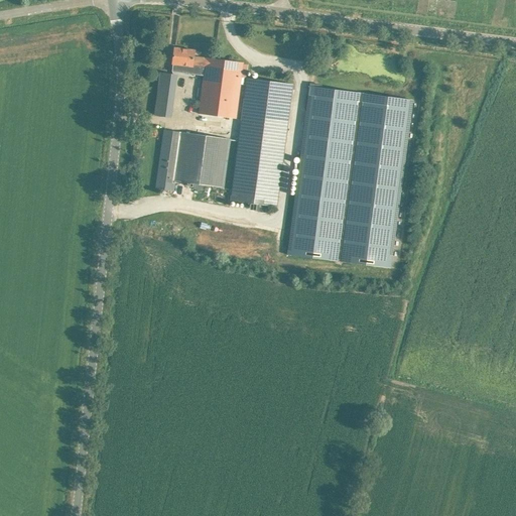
[(192,66),(194,56),(195,50),(174,48),(172,63),(191,67),(192,67),(192,66)]
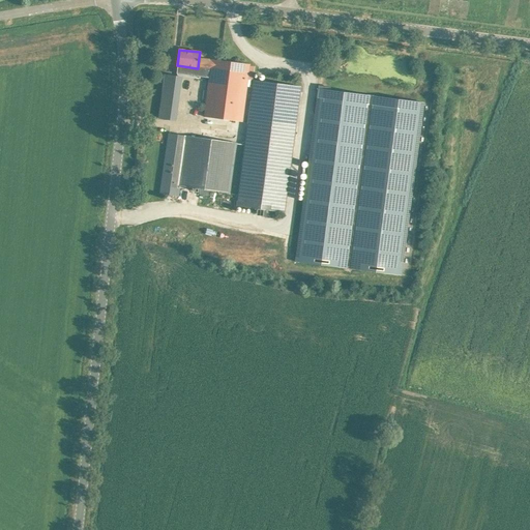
[(209,78),(210,69),(211,60),(199,58),(198,67),(198,68),(197,68),(197,76),(209,78)]
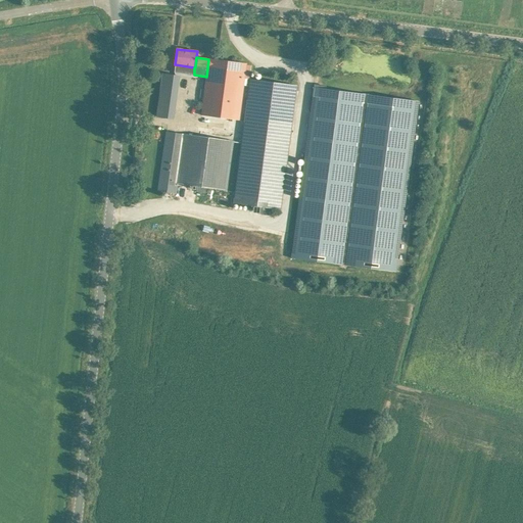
[(209,58),(208,59),(207,68),(206,77),(201,115),(211,116),(239,120),(245,74),(246,63),(209,58)]
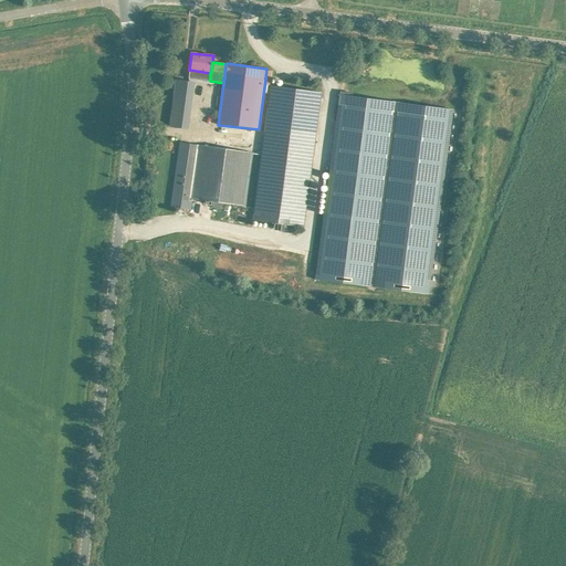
[(191,82),(174,79),(167,126),(184,128),(191,82)]
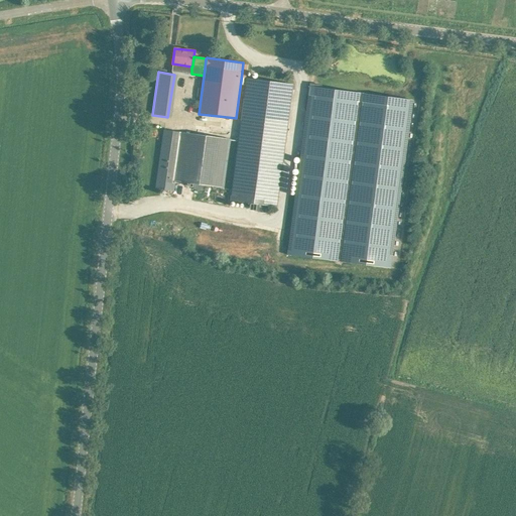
[(246,79),(230,201),(277,207),(293,85),(246,79)]
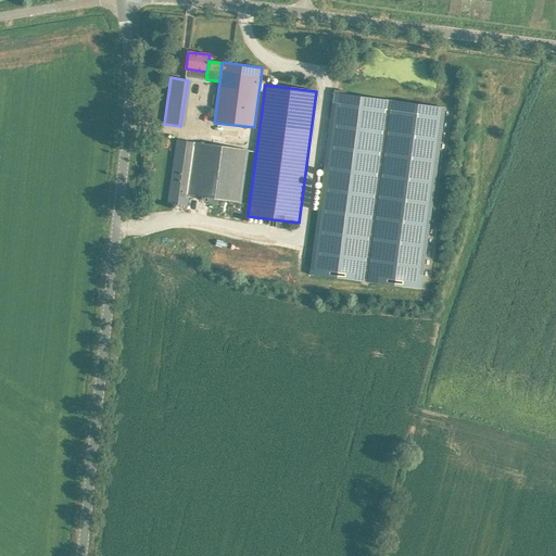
[(333,93),(310,274),(421,289),(445,108),(333,93)]
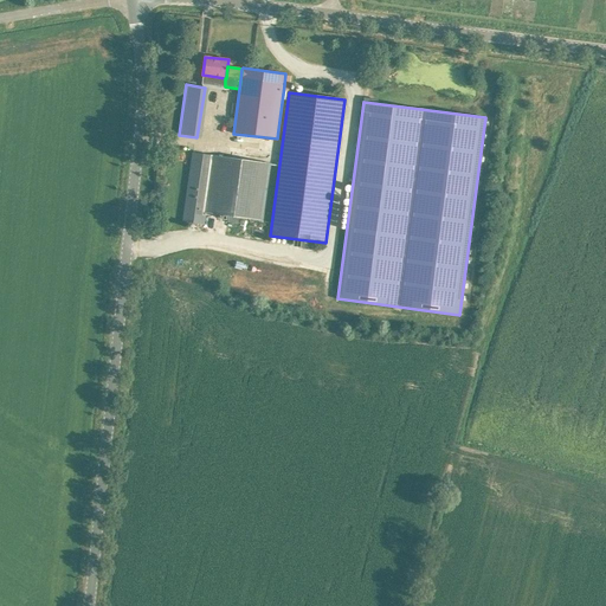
[(205,213),(213,155),(193,153),(184,221),(204,224),(205,213)]
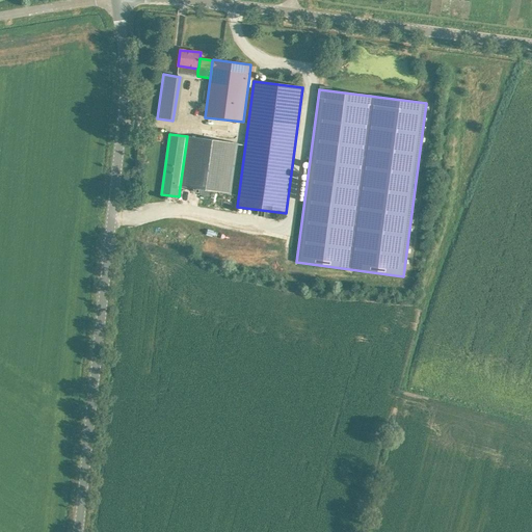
[(238,143),(187,136),(180,187),(231,194),(238,143)]
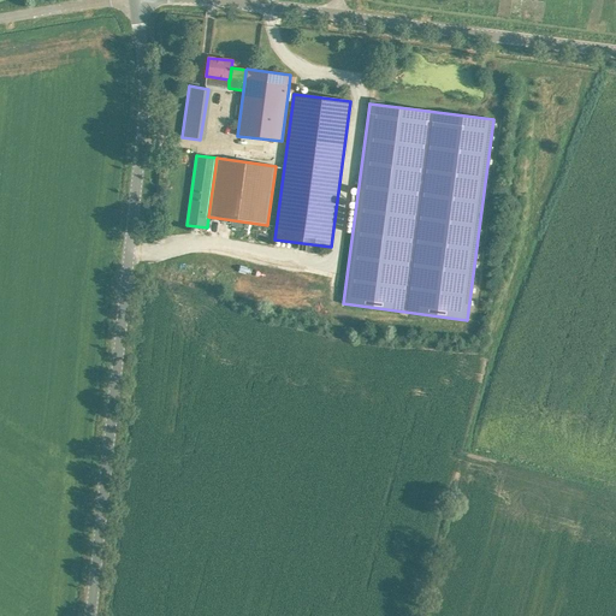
All buildings are outlined.
